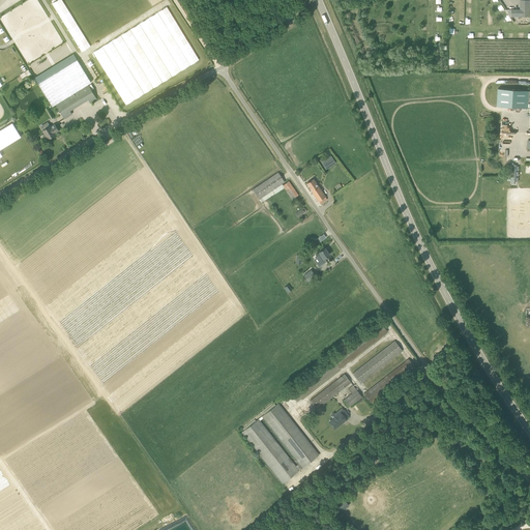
[(52,107),(56,105),(88,84),(91,82),(77,59),(40,0),(20,0),(0,12),(0,21),(38,84),(52,107)]
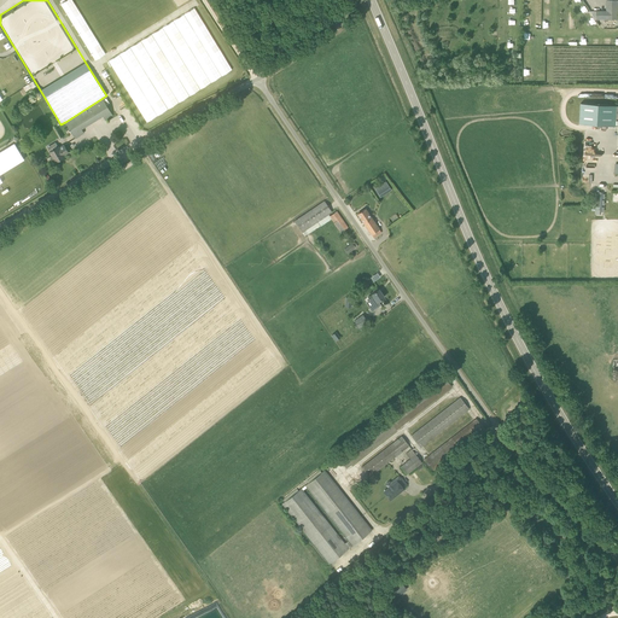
[(607,19),(617,19),(617,0),(607,0),(607,19)]
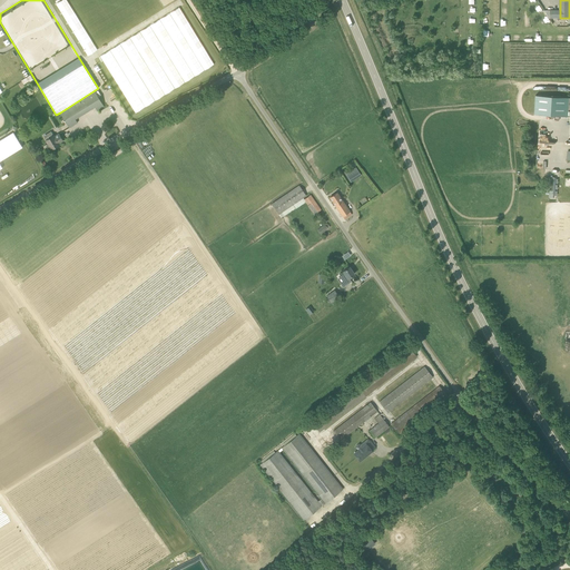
[(95,90),(60,112),(69,128),(78,123),(75,119),(95,107),(97,111),(105,107),(95,90)]
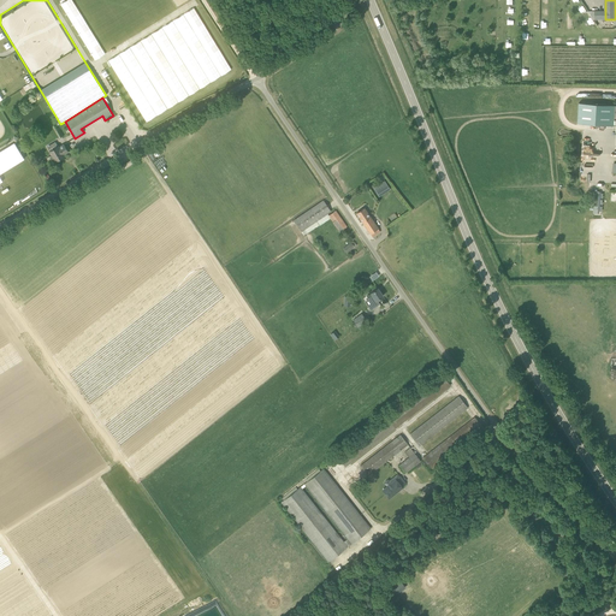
[(52,144),(46,149),(51,157),(52,155),(55,161),(64,157),(64,155),(69,152),(64,144),(59,147),(58,146),(54,148),(52,144)]
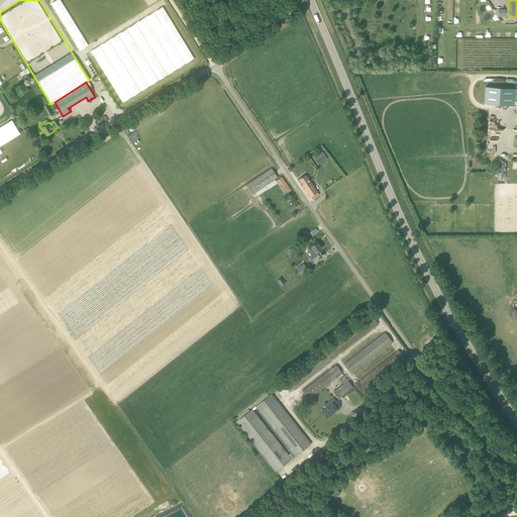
[(323,151),(313,157),(317,165),(327,159),(323,151)]
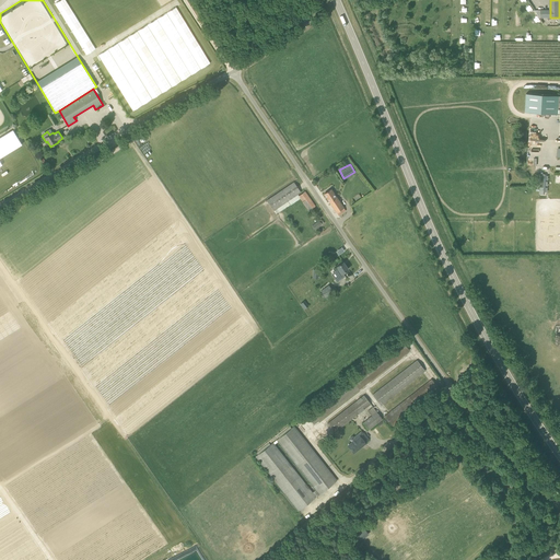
[(545,189),(548,189),(549,174),(539,174),(539,194),(545,194),(545,189)]
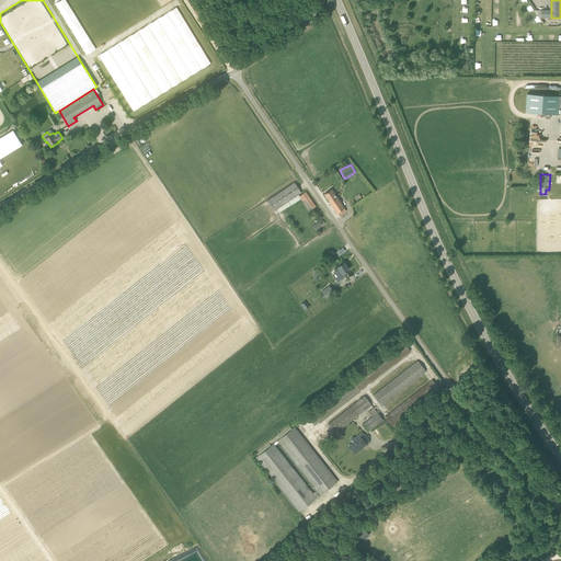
[(274,210),(296,196),(301,193),(295,183),(267,201),(274,210)]
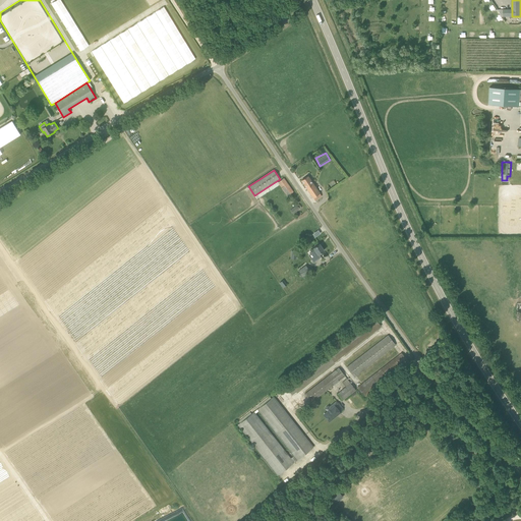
[(322,196),(308,176),(301,180),(315,200),(322,196)]
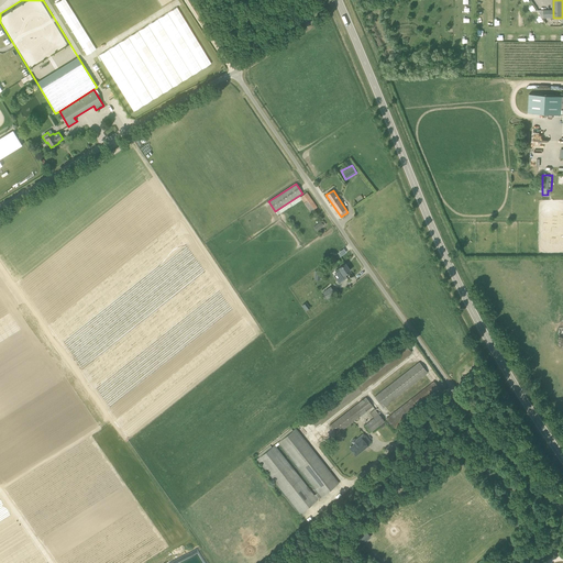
[(307,192),(300,197),(310,212),(317,208),(307,192)]
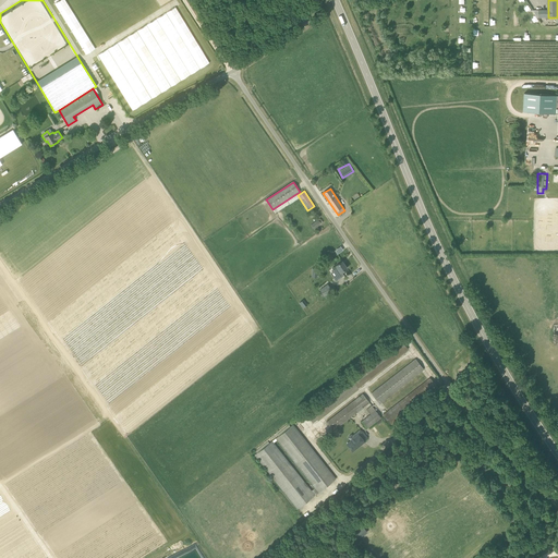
[(318,220),(311,226),(314,229),(322,223),(318,220)]
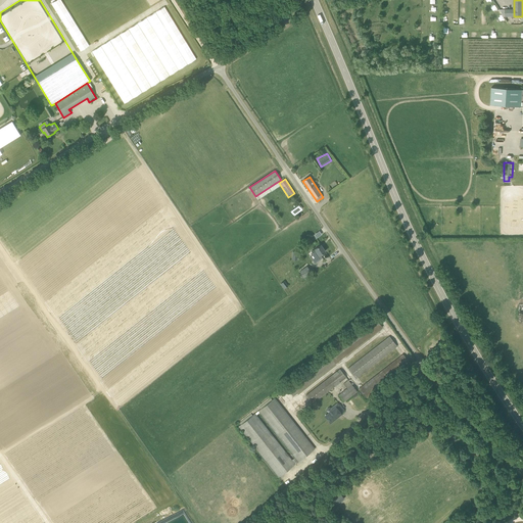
[(312,251),(316,257),(325,251),(321,244),(315,248),(312,251)]
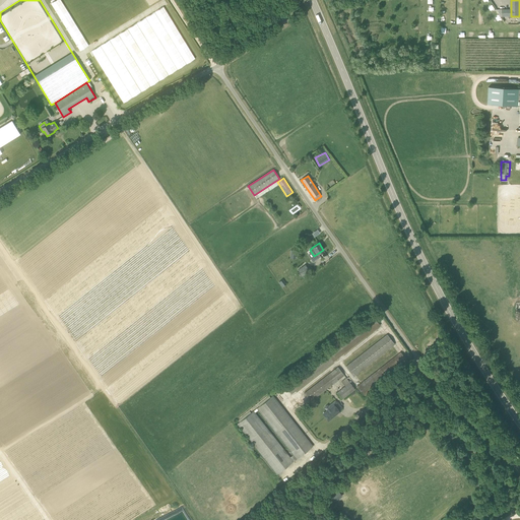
[(306,264),(298,270),(302,275),(310,270),(306,264)]
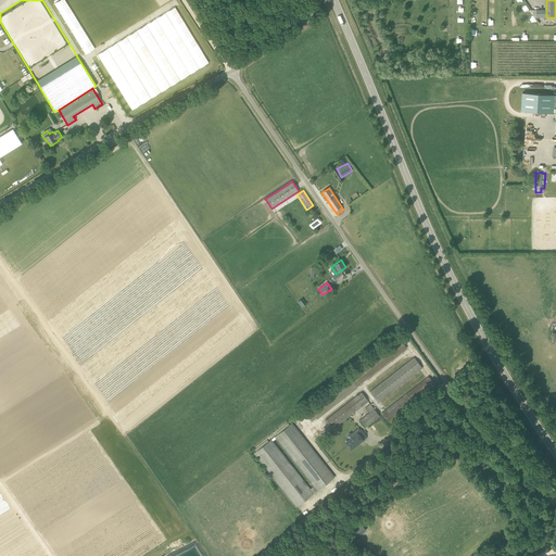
[(414,357),(369,391),(378,402),(422,368),(414,357)]
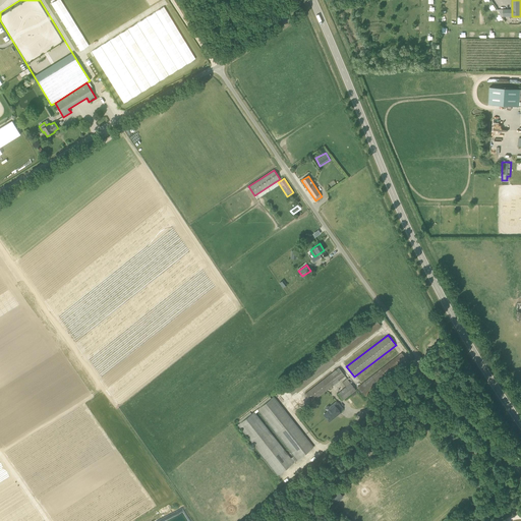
[(361,393),(361,392),(365,397),(409,362),(402,353),(357,388),(361,393)]
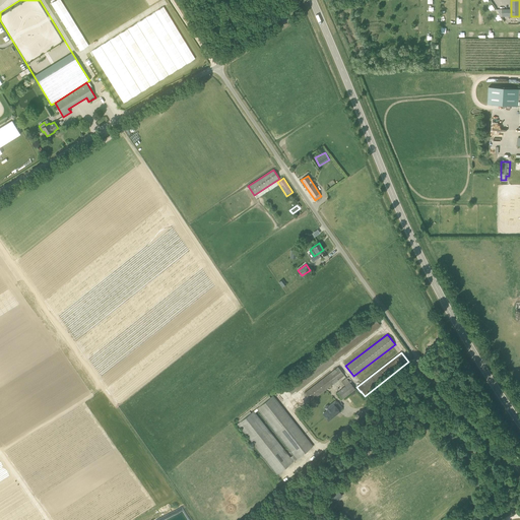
[(344,375),(337,367),(304,392),(311,401),(344,375)]
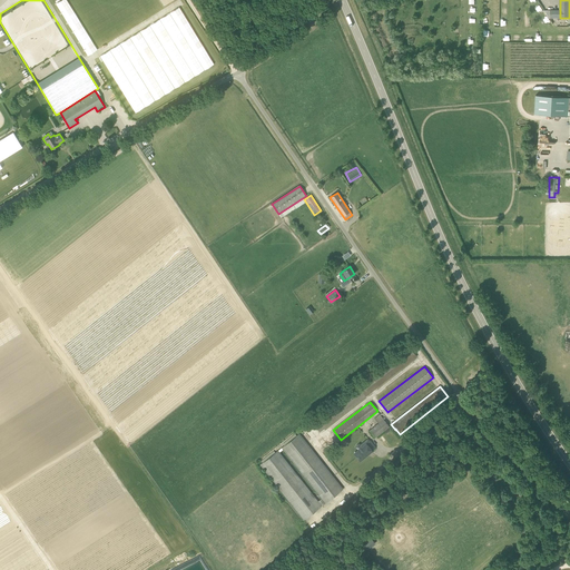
[(375,438),(390,426),(379,413),(374,418),(379,423),(370,430),(375,438)]
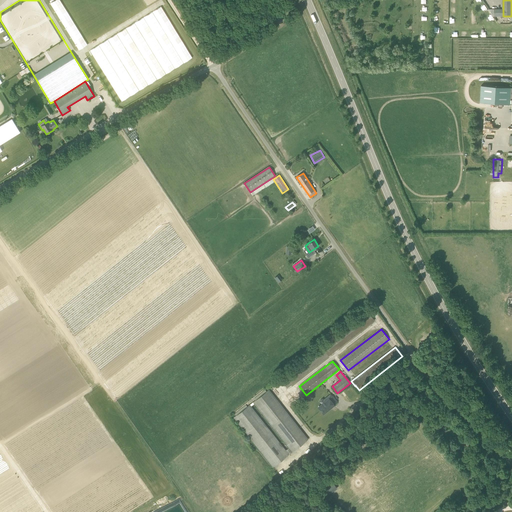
[(309,439),(269,389),(253,402),(292,452),(309,439)]
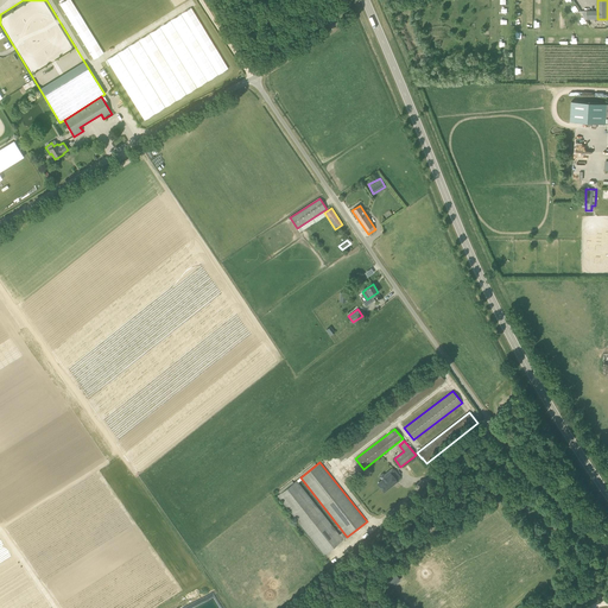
[(394,470),(378,483),(384,492),(401,477),(394,470)]
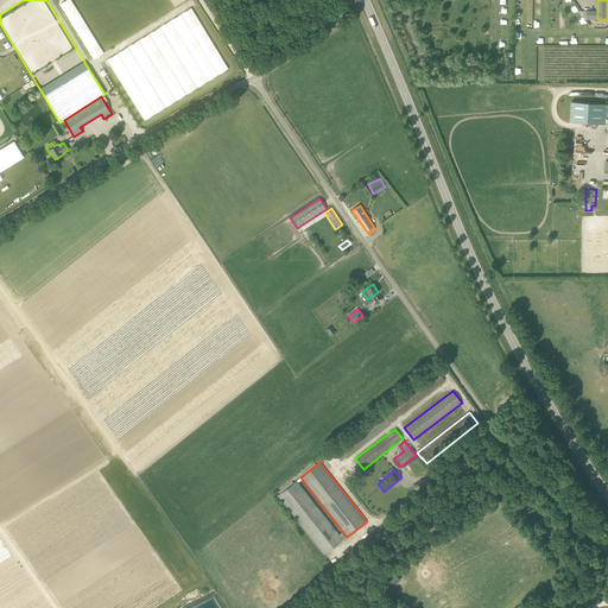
[(343,539),(297,481),(277,495),(324,555),(343,539)]
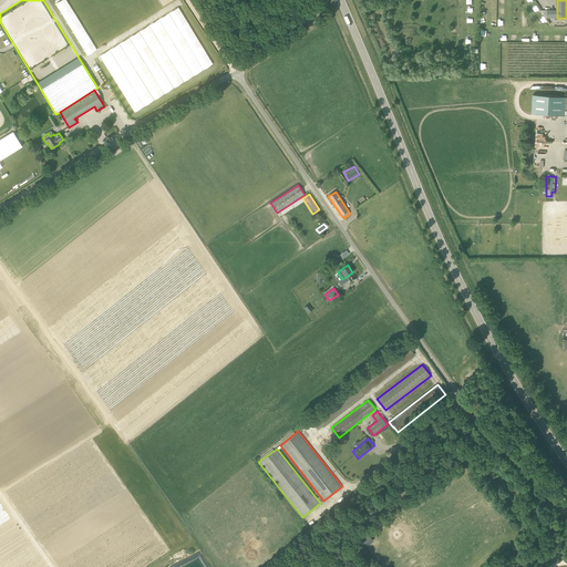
[(361,542),(364,546),(373,540),(369,535),(361,542)]
